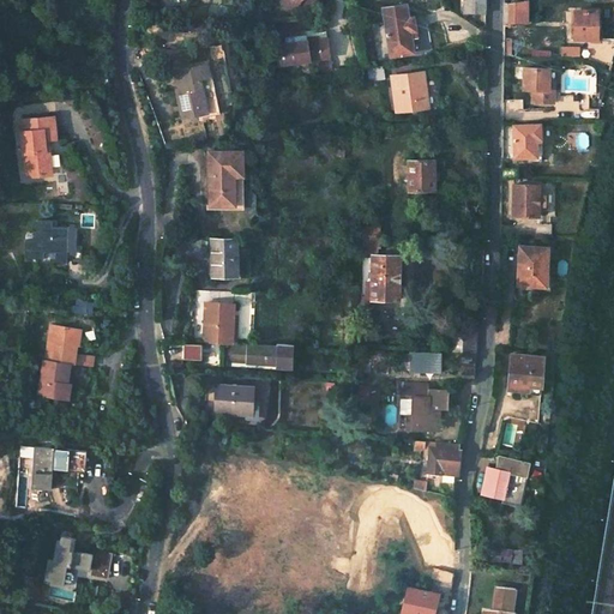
[(272,0),(272,1),(284,8),(288,1),(304,12),(311,0),(272,0)]
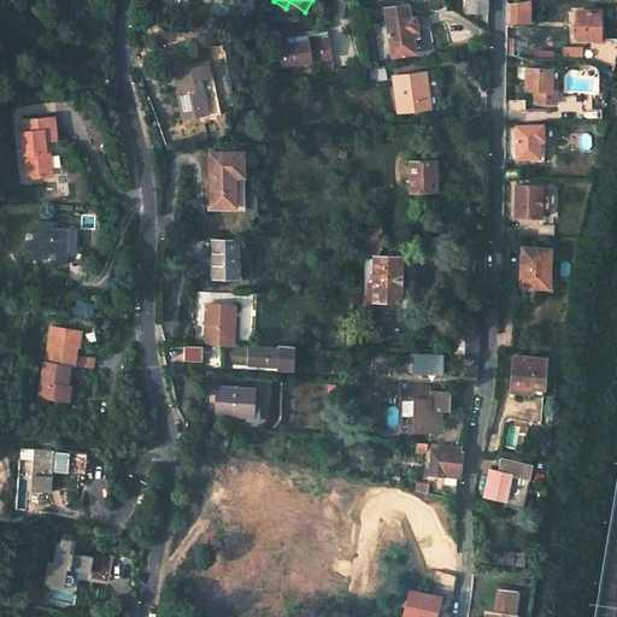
[(523,0),(509,3),(509,22),(527,23),(527,0),(523,0)]
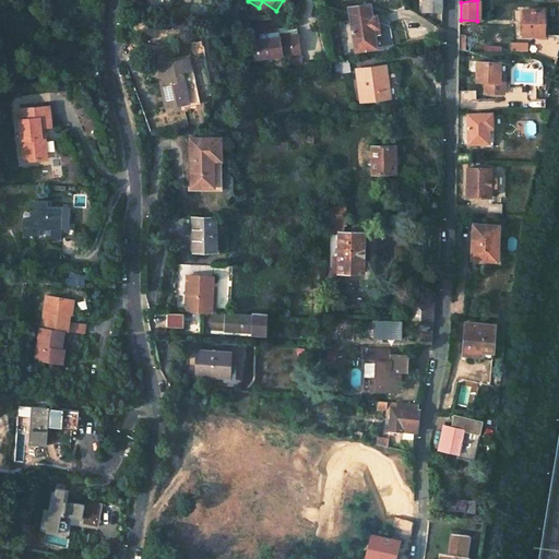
[(348,10),(349,22),(355,51),(376,48),(373,32),(378,30),(376,18),(367,19),(365,9),(348,10)]
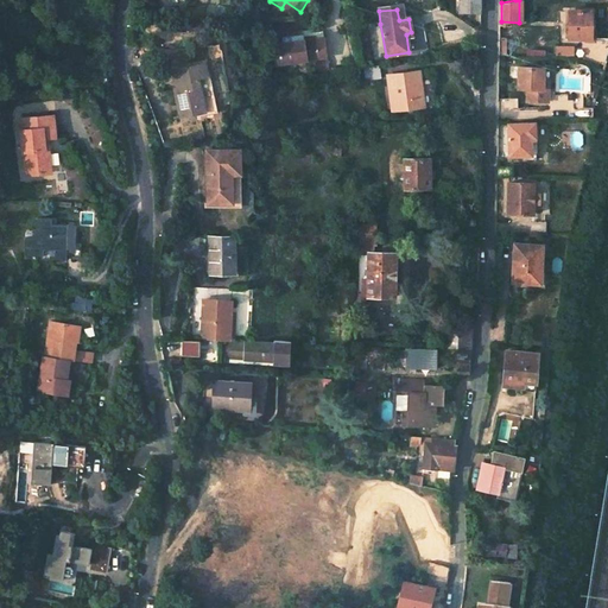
[(576,13),(575,39),(591,40),(591,36),(596,36),(597,14),(576,13)]
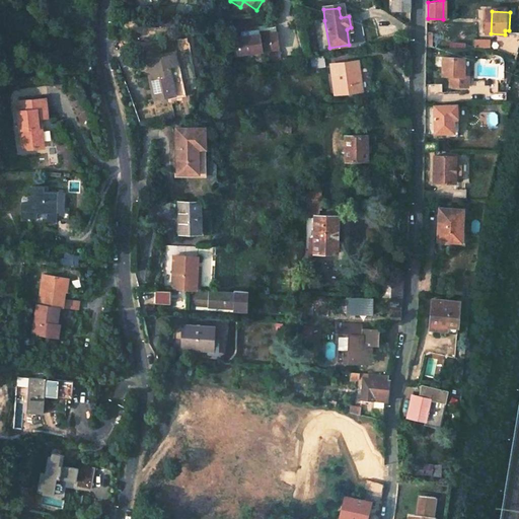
[(242,39),(232,41),(234,57),(267,52),(277,51),(274,28),(241,32),(242,39)]
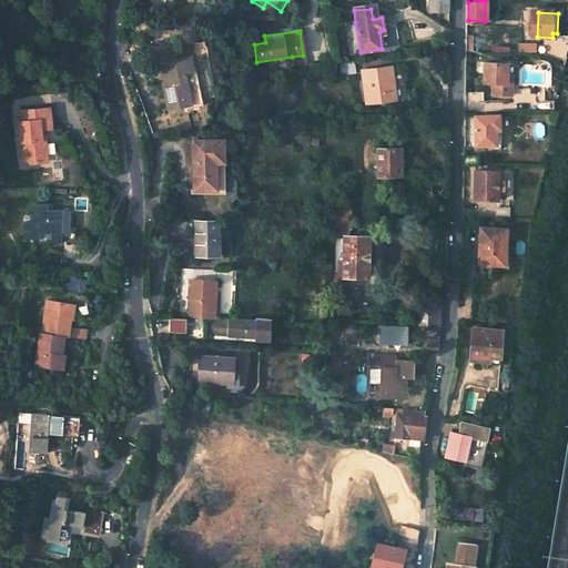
[(305,68),(303,56),(292,57),(294,69),(305,68)]
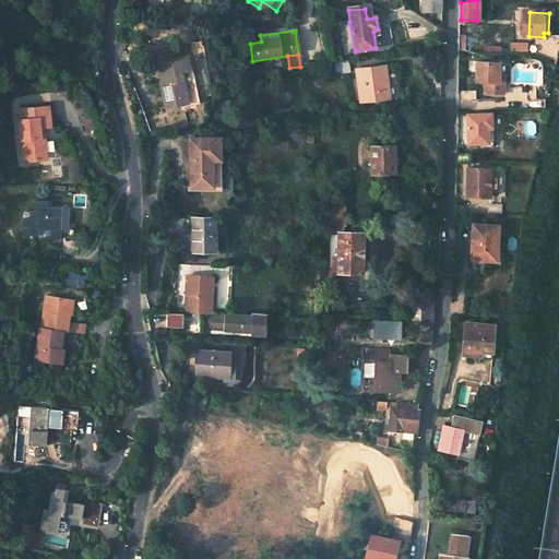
[(191,58),(159,61),(164,107),(189,103),(186,72),(193,71),(191,58)]
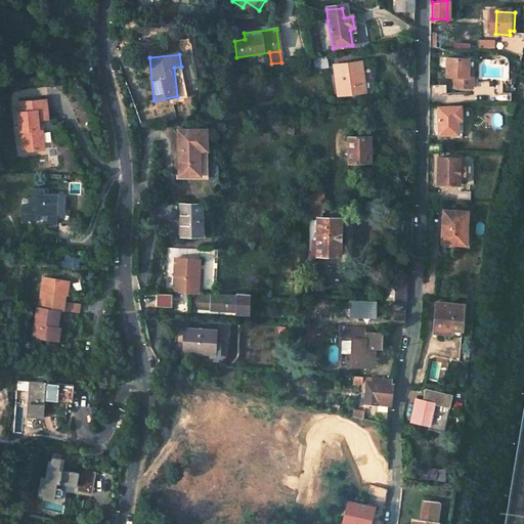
[(324,57),(304,61),(307,73),(326,70),(324,57)]
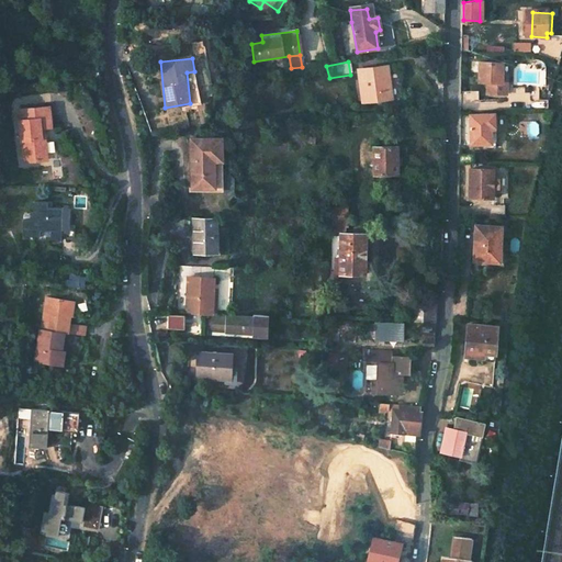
[(480,62),(480,81),(489,82),(487,93),(507,93),(507,82),(503,82),(503,72),(503,62),(480,62)]
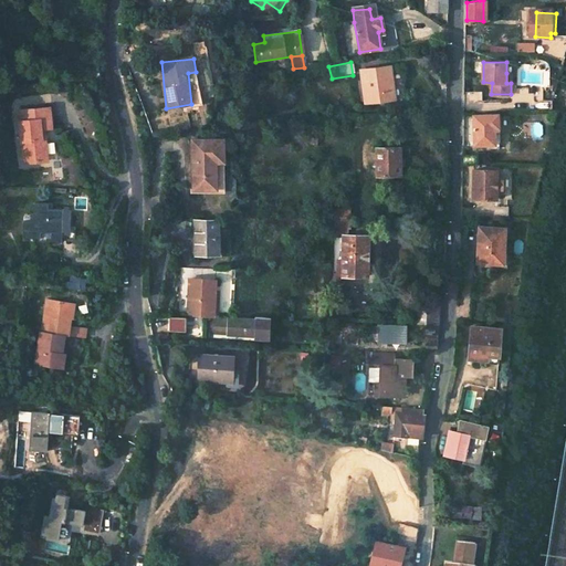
[(388,69),(359,73),(365,106),(394,102),(388,69)]
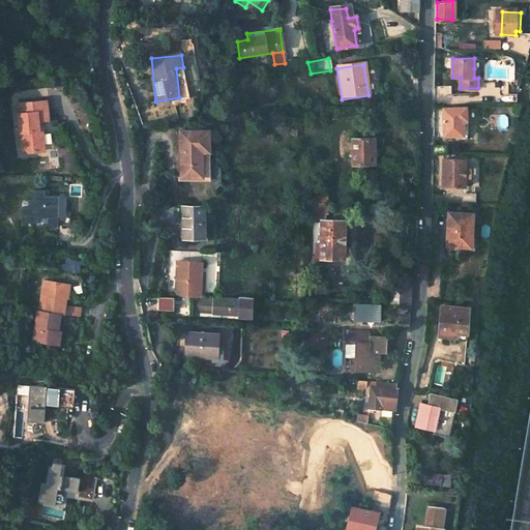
[(433,94),(448,95),(448,86),(433,86),(433,94)]
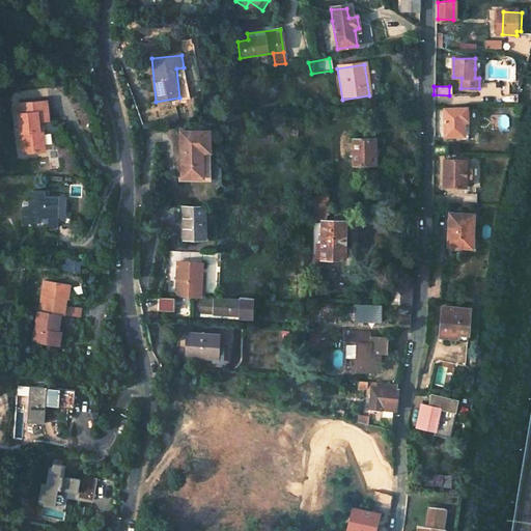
[(412,95),(401,94),(401,104),(412,103),(412,95)]
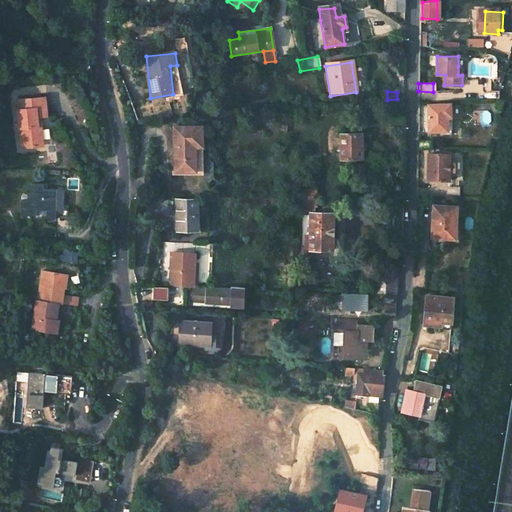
[(53,96),(25,96),(26,143),(46,144),(47,117),(54,117),(53,96)]
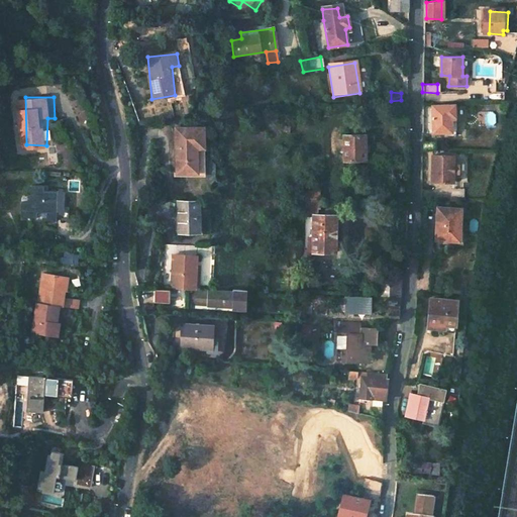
[(431,107),(431,133),(449,133),(449,118),(452,117),(452,106),(431,107)]
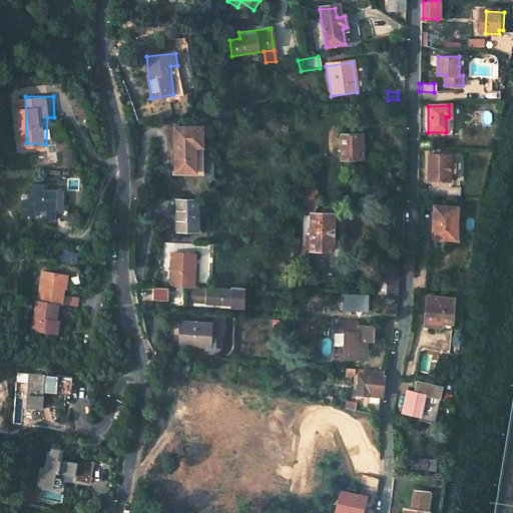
[(404,119),(387,119),(389,128),(404,128),(404,119)]
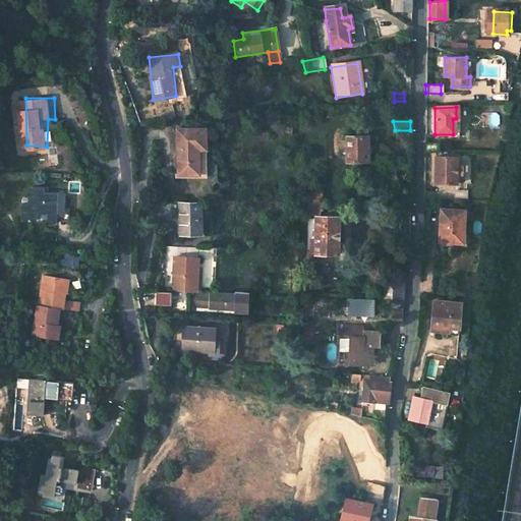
[(207,126),(177,126),(177,173),(197,173),(197,148),(206,148),(207,126)]
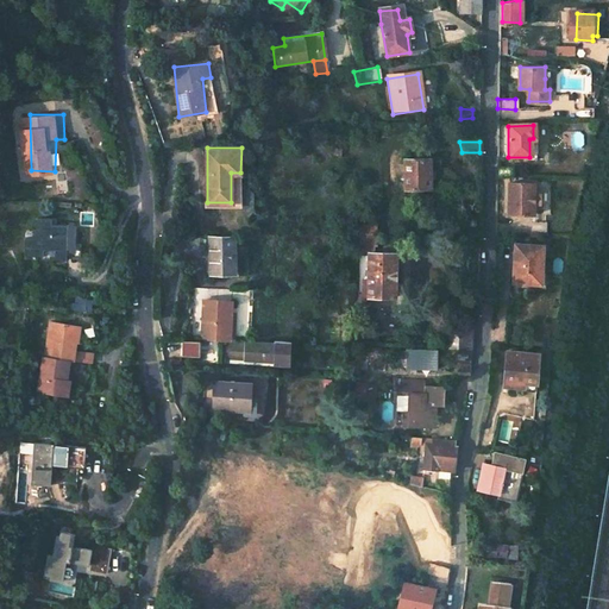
[(429,158),(405,158),(406,189),(431,188),(429,158)]
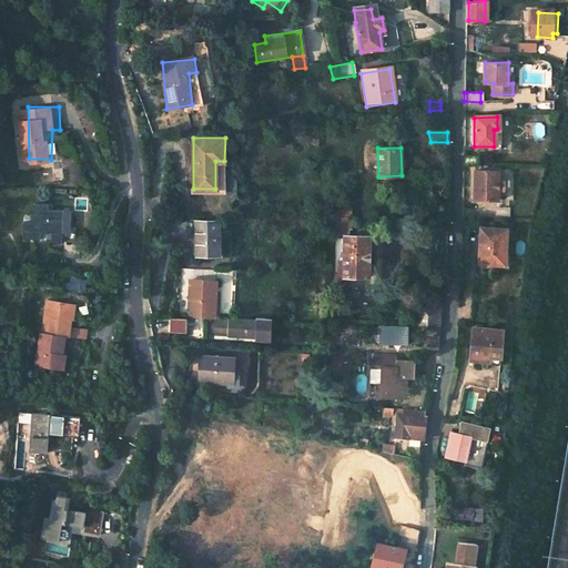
[(463,156),(463,165),(478,165),(478,156),(463,156)]
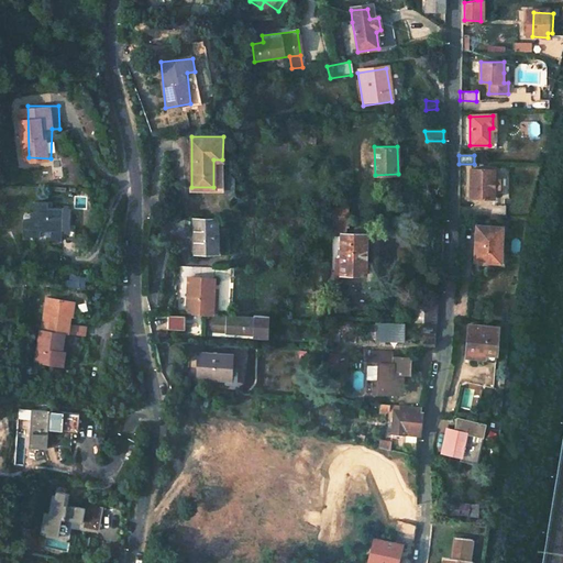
[(471,169),(470,198),(493,199),(493,169),(471,169)]
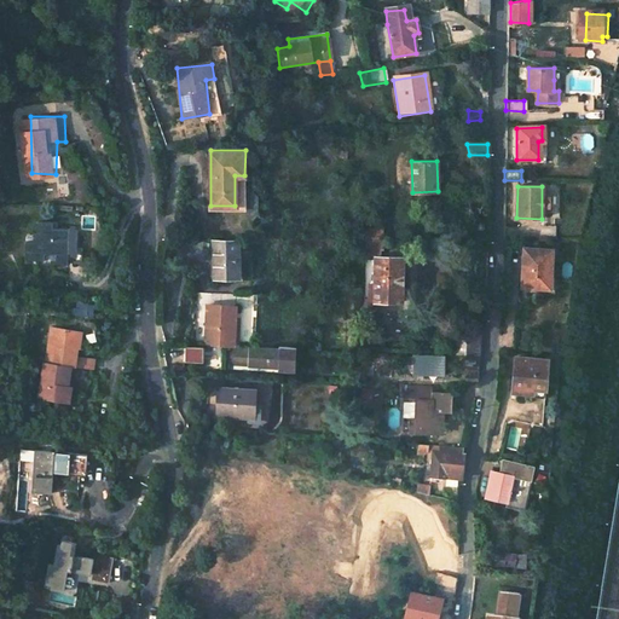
[(24,250),(15,249),(15,266),(24,265),(24,270),(35,270),(35,261),(42,260),(42,272),(61,272),(61,264),(71,256),(71,236),(47,236),(47,230),(30,230),(30,239),(24,238),(24,250)]
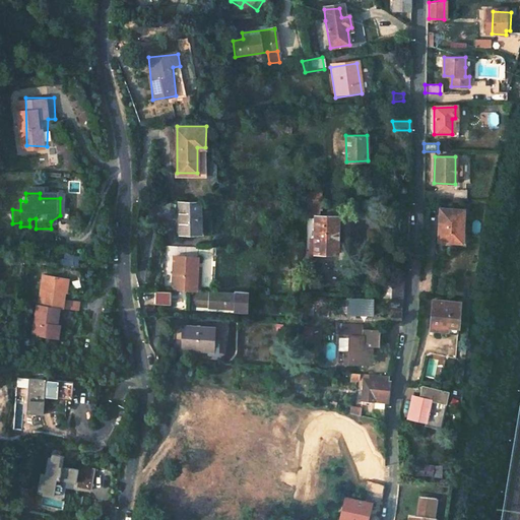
[(322,200),(303,200),(303,210),(305,210),(322,210),(322,200)]
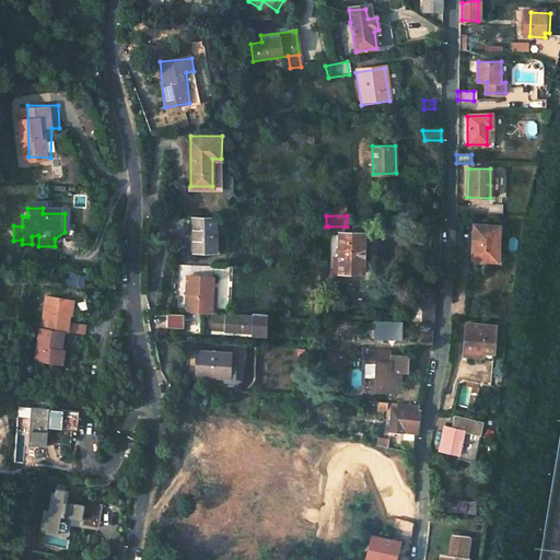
[(217,221),(195,220),(194,251),(217,251),(217,221)]
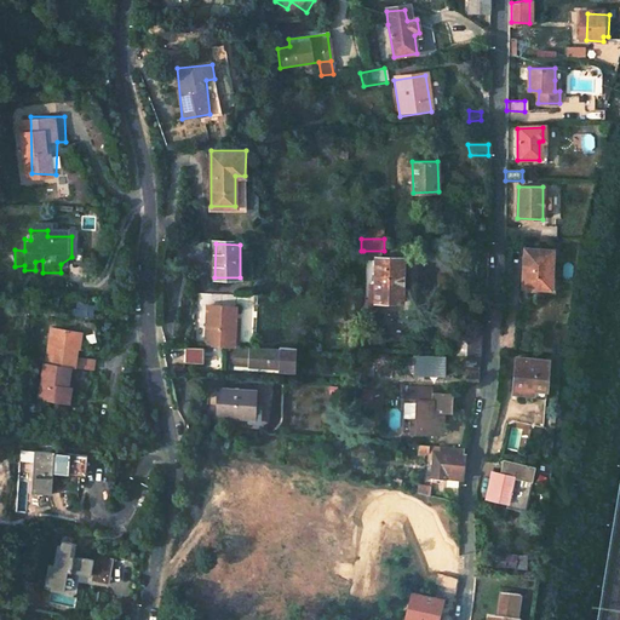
[(528,247),(523,291),(537,292),(538,285),(551,286),(555,251),(528,247)]
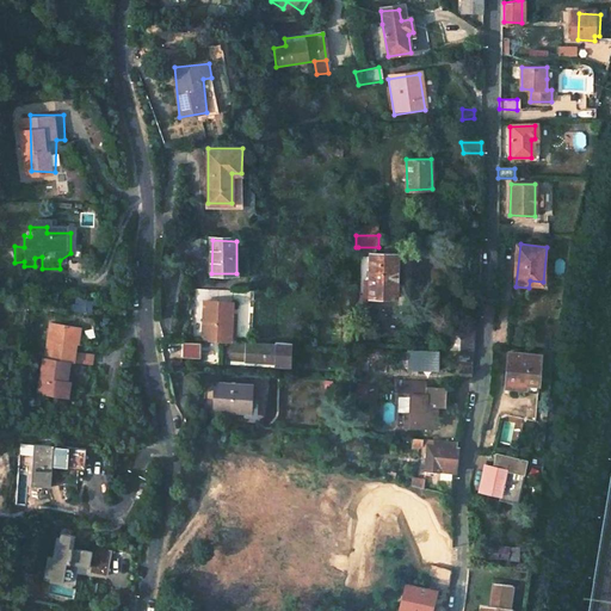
[(395,255),(371,255),(370,287),(365,288),(365,294),(370,294),(370,298),(396,298),(395,255)]
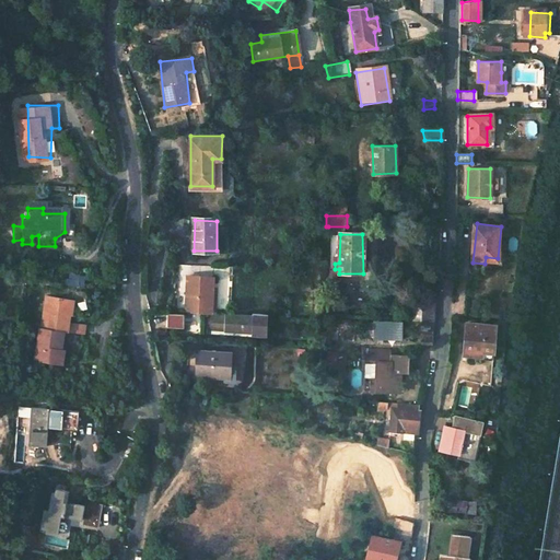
[(209,278),(182,277),(181,313),(202,314),(207,314),(209,278)]
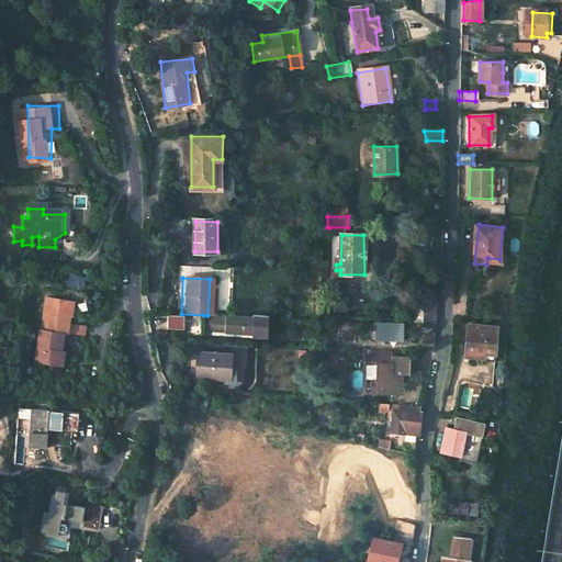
[(435,300),(411,298),(408,324),(416,325),(434,326),(435,300)]
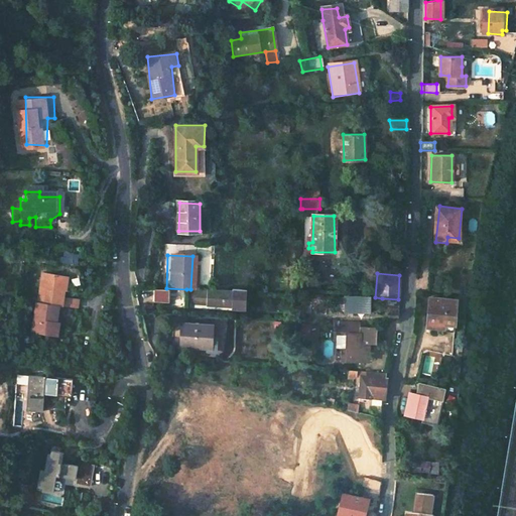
[(69,278),(42,276),(40,307),(61,308),(81,309),(81,300),(65,299),(66,290),(68,289),(69,278)]
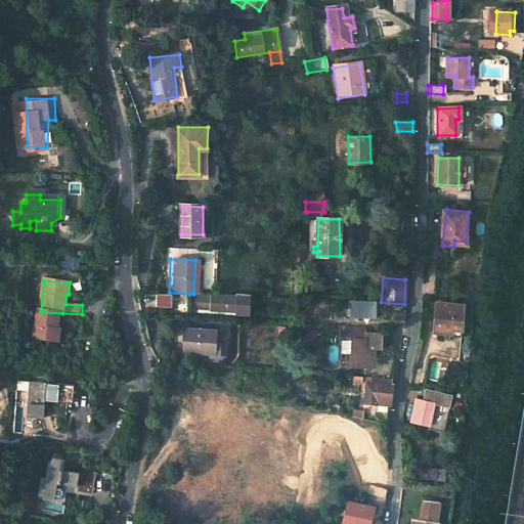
[(166,293),(150,292),(149,299),(166,301),(166,293)]
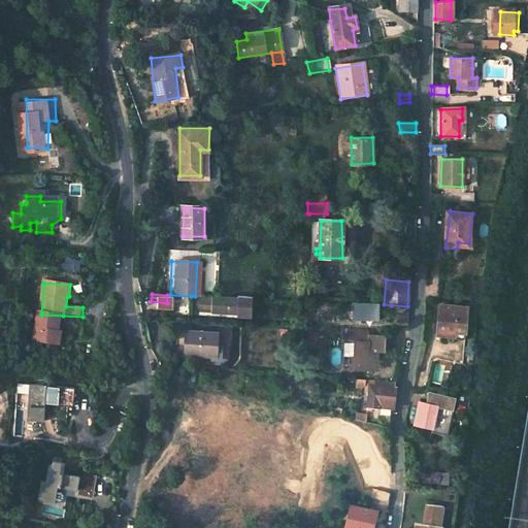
[(195,296),(191,296),(190,304),(206,304),(207,296),(195,296)]
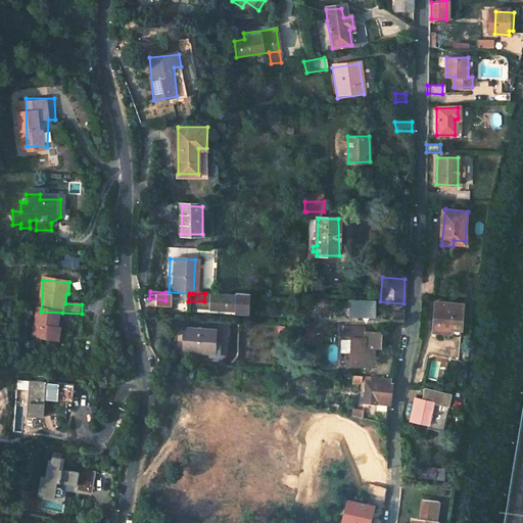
[(208,310),(246,312),(247,295),(231,294),(205,293),(204,301),(204,310),(208,310)]
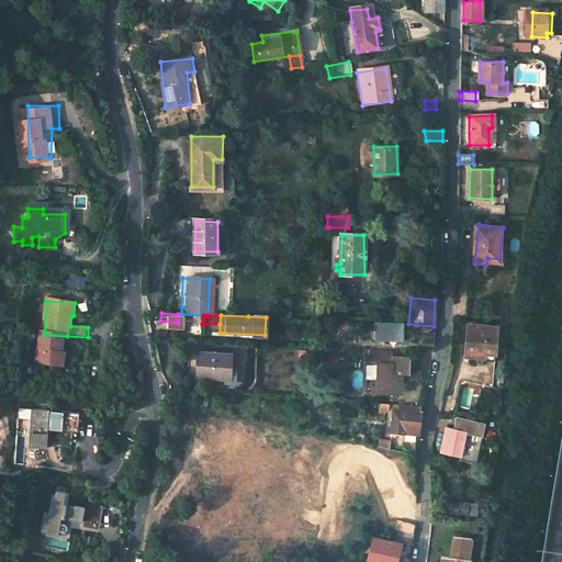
[(401,324),(377,323),(375,340),(400,341),(401,324)]
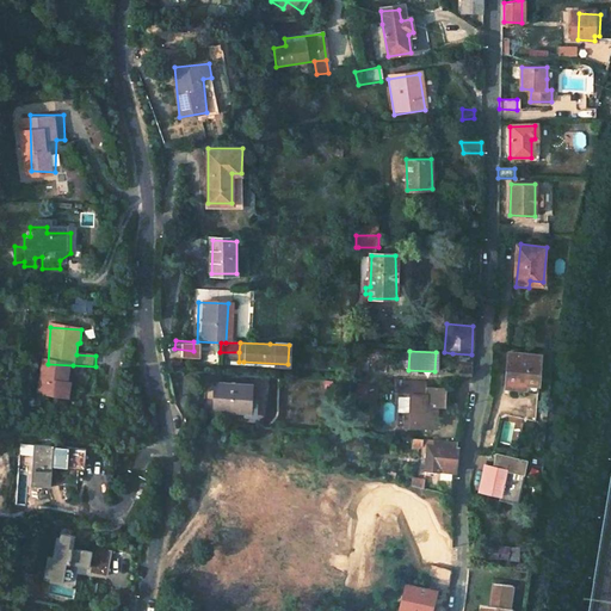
[(471,355),(452,353),(451,364),(471,365),(471,355)]
